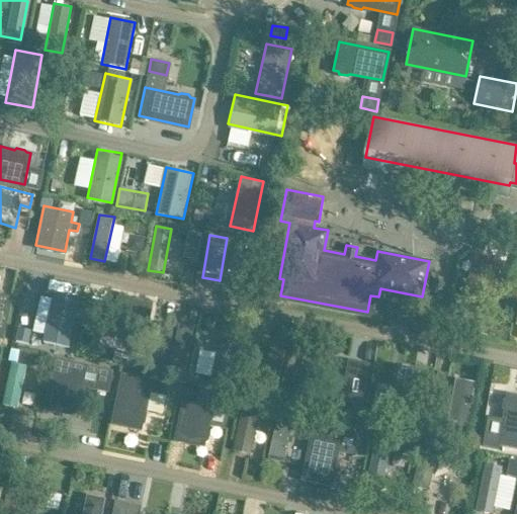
[(279,250),(265,248),(259,286),(273,288),(279,250)]
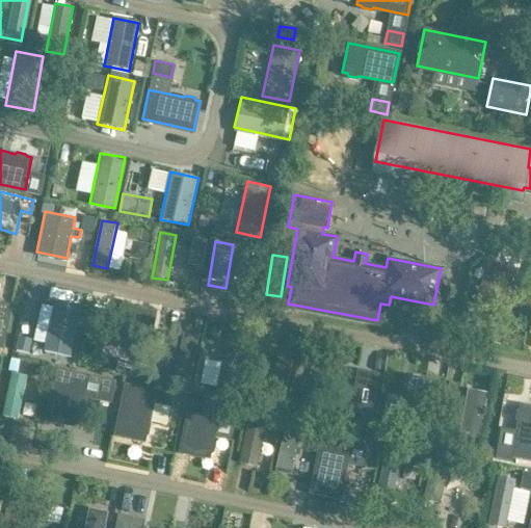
[(486,259),(478,301),(506,308),(514,265),(486,259)]
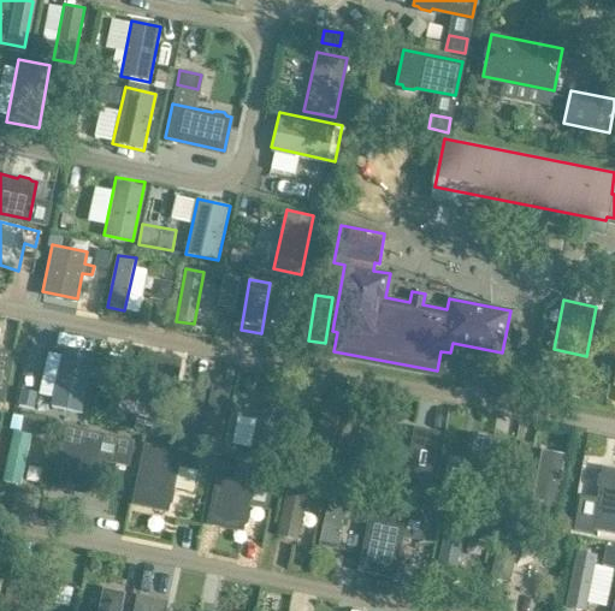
[(0,396),(10,351),(0,349),(0,396)]
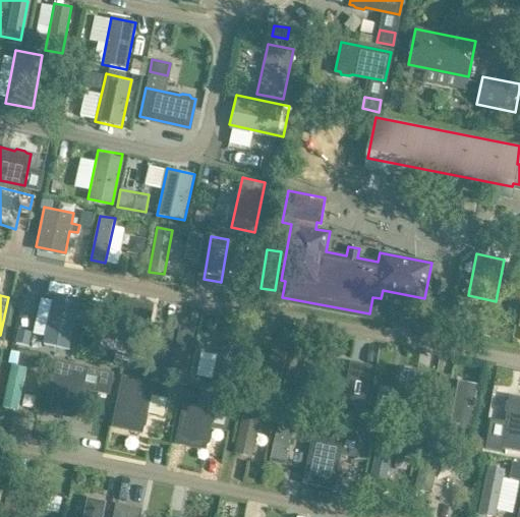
[(123,298),(112,348),(116,349),(114,361),(127,363),(130,352),(141,354),(152,304),(123,298)]
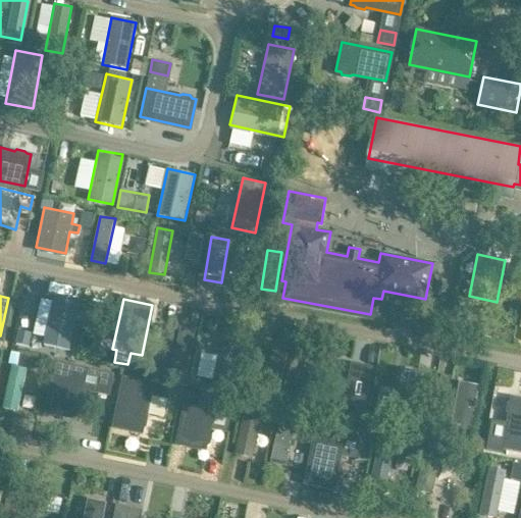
[(47,342),(55,306),(38,302),(31,339),(47,342)]
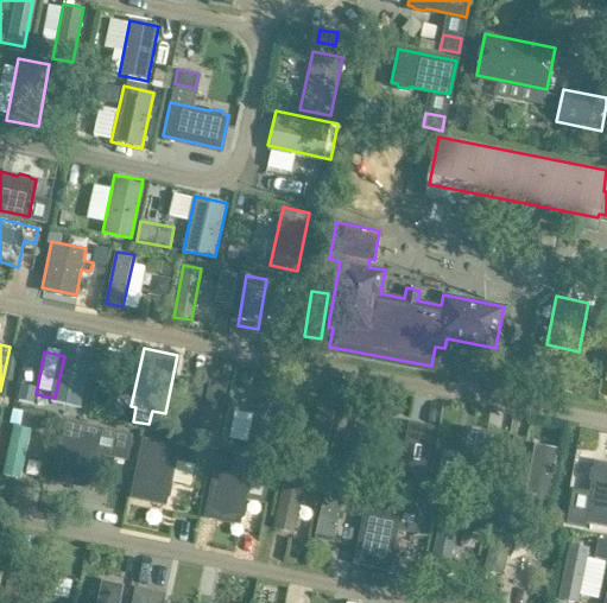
[(221,431),(229,381),(210,378),(202,427),(221,431)]
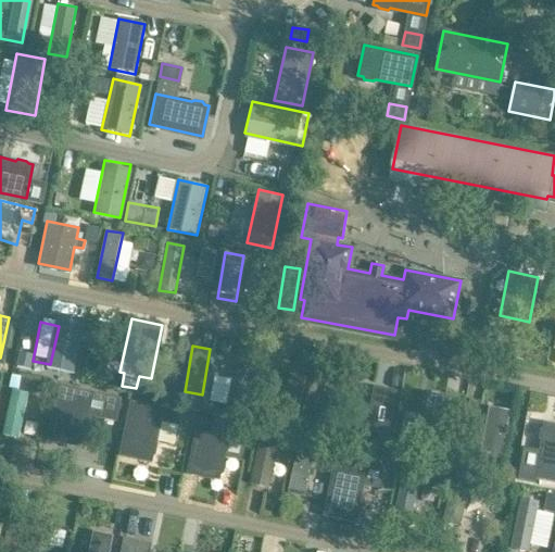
[(239,401),(250,358),(229,353),(218,396),(239,401)]
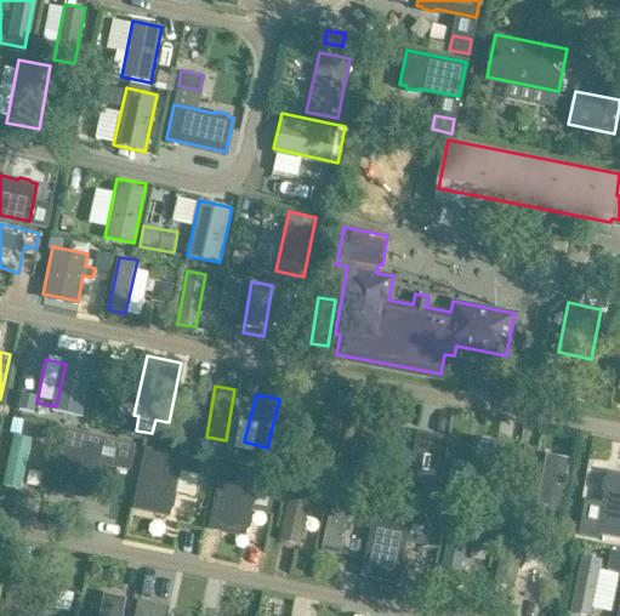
[(334,467),(345,414),(326,411),(317,463),(334,467)]
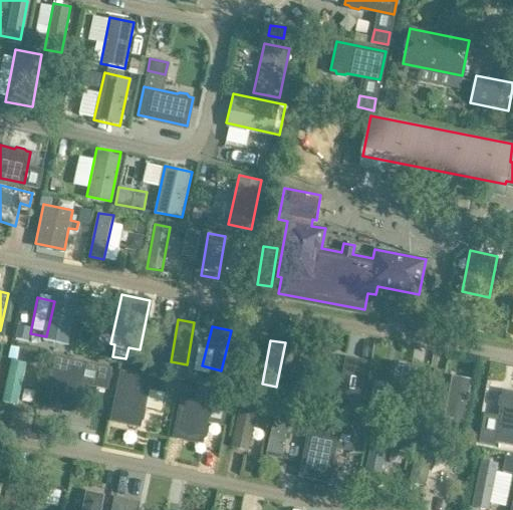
[(54,355),(44,405),(72,411),(73,406),(76,404),(77,396),(76,394),(83,361),(54,355)]
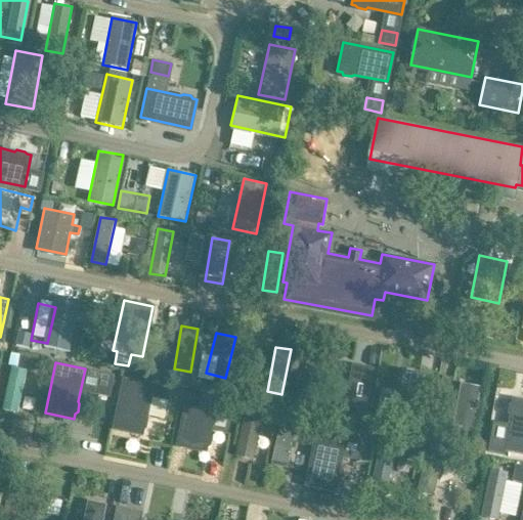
[(332,389),(328,415),(362,421),(373,366),(352,363),(347,392),(332,389)]
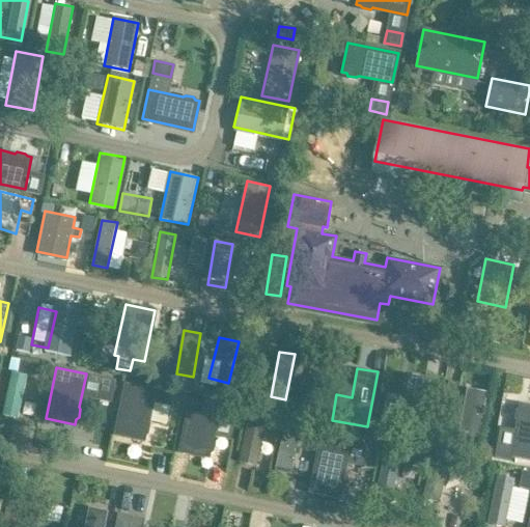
[(11,370),(3,413),(18,417),(28,375),(12,370),(11,370)]
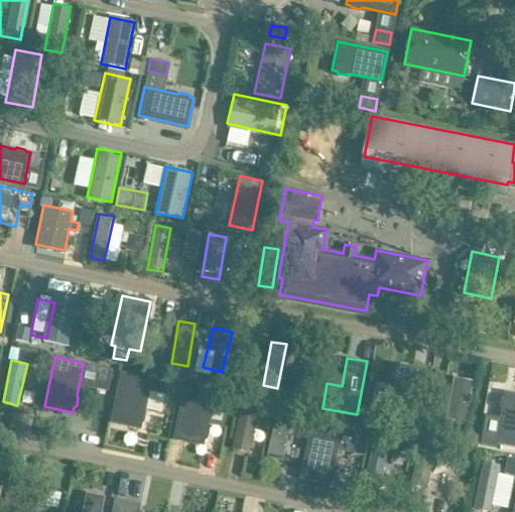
[(316,408),(325,364),(309,361),(300,405),(316,408)]
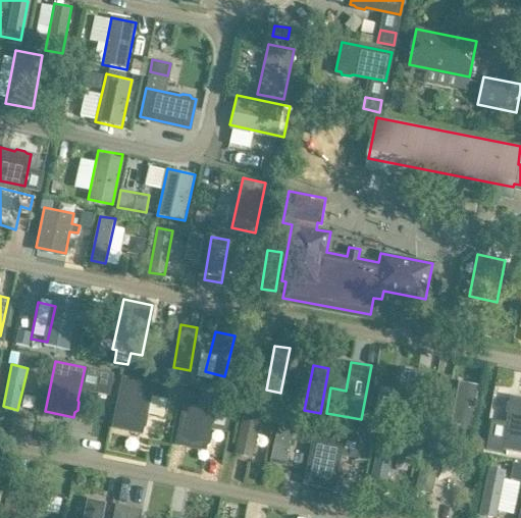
[(397,387),(392,417),(421,423),(430,373),(401,367),(400,371),(398,372),(396,380),(398,383),(398,384),(397,387)]
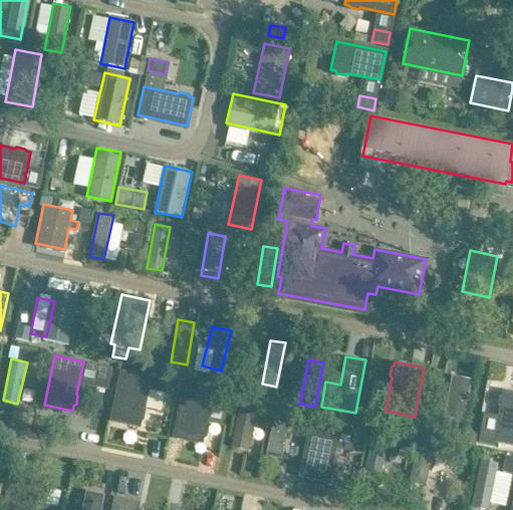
[(98,364),(94,385),(106,387),(110,366),(98,364)]
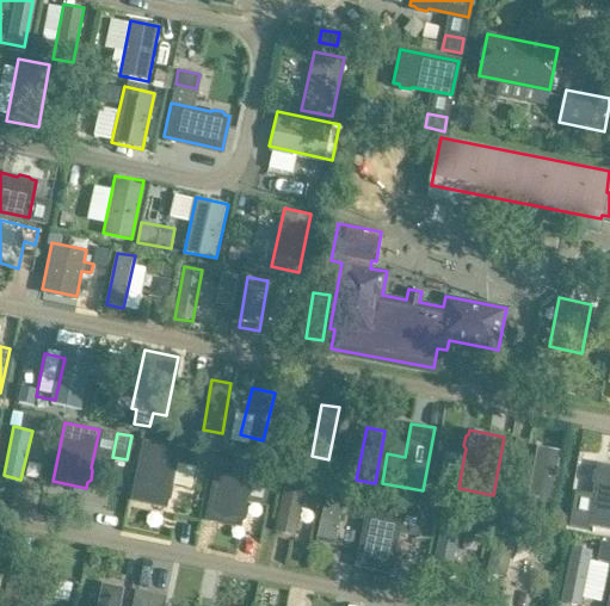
[(143,438),(131,496),(166,505),(167,499),(170,496),(172,487),(171,484),(171,482),(191,487),(199,451),(197,450),(185,447),(143,438)]
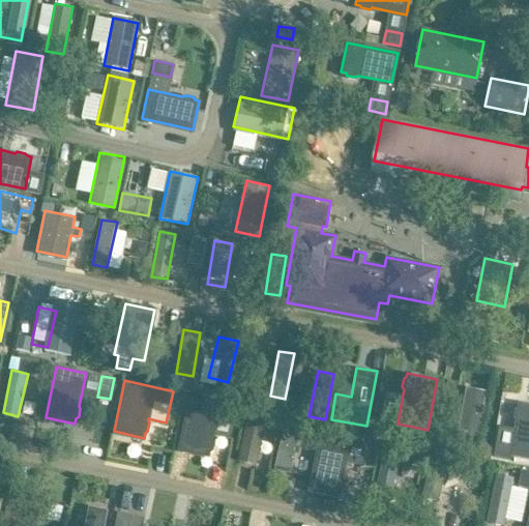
[(480,438),(488,392),(467,388),(458,434),(480,438)]
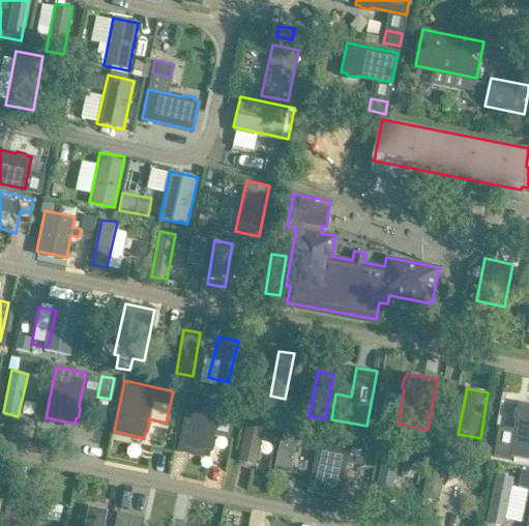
[(186,399),(176,449),(206,456),(207,451),(210,449),(212,441),(210,439),(214,417),(225,419),(228,402),(203,397),(202,403),(186,399)]
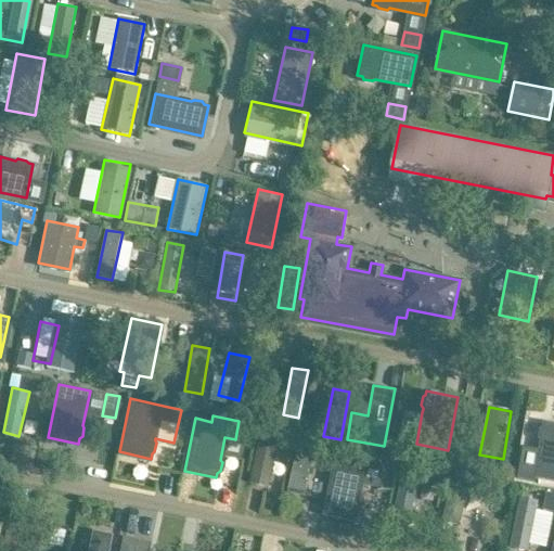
[(520,461),(517,476),(533,478),(533,474),(553,477),(553,422),(543,421),(542,425),(540,427),(538,436),(540,438),(539,443),(536,464),(520,461)]
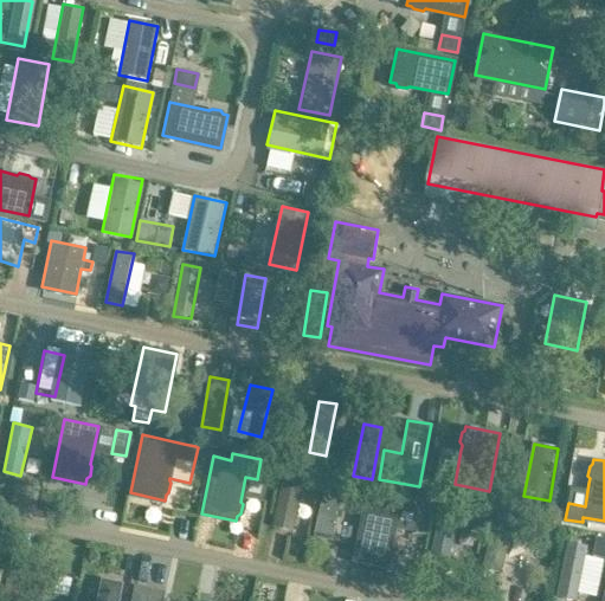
[(284,473),(272,528),(295,532),(306,478),(284,473)]
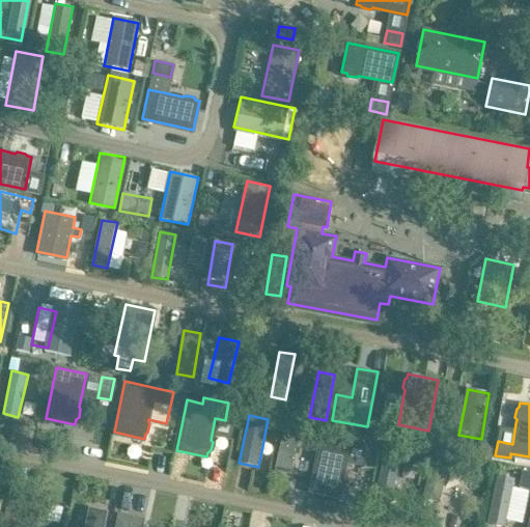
[(287,433),(278,473),(290,476),(299,435),(287,433)]
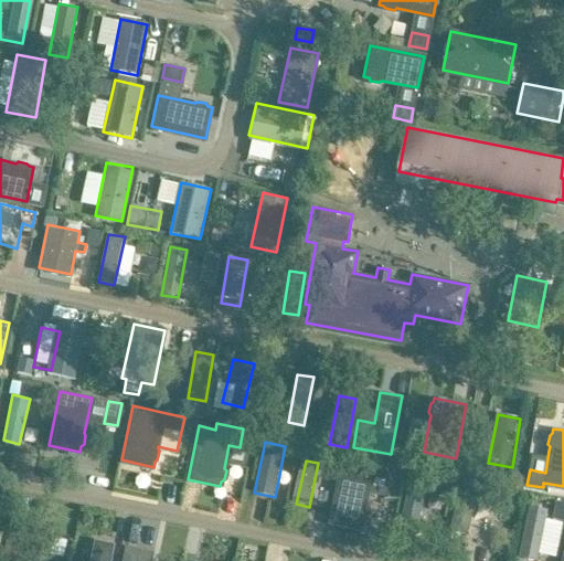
[(340,467),(329,521),(360,528),(361,525),(363,522),(365,514),(364,511),(372,474),(340,467)]
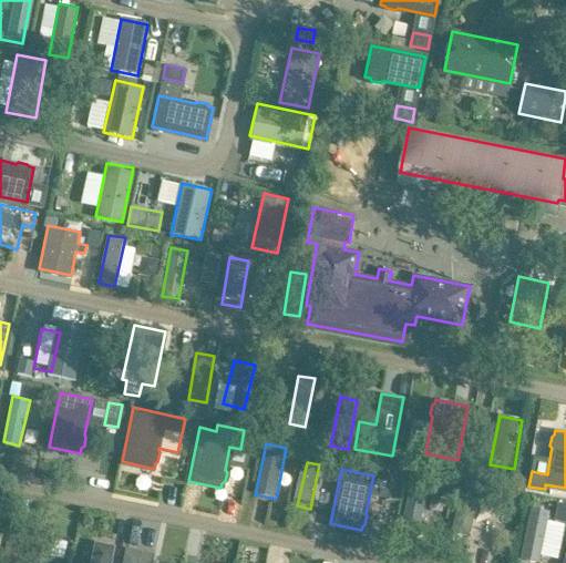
[(429,479),(414,476),(405,517),(420,520),(429,479)]
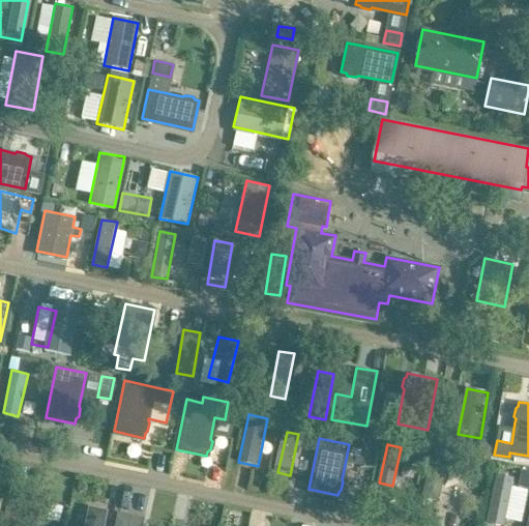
[(294,468),(309,469),(310,450),(296,449),(294,468)]
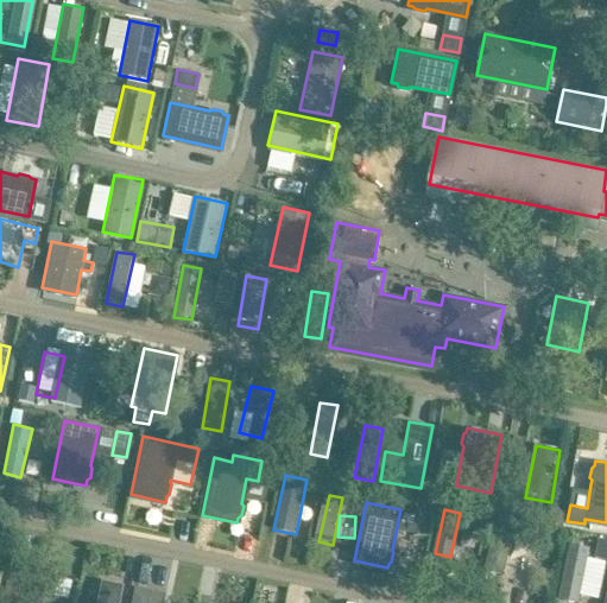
[(498,521),(487,570),(505,575),(517,524),(498,521)]
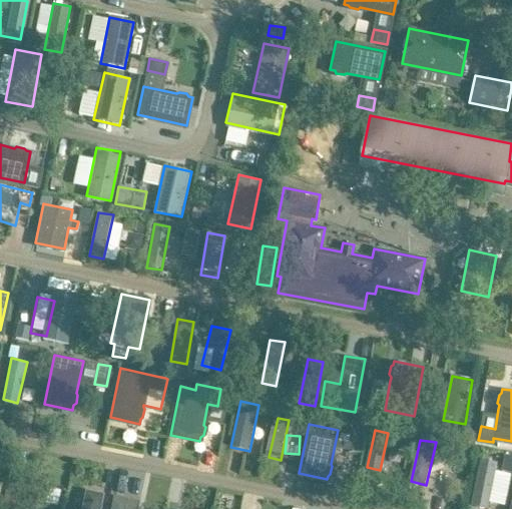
[(489,508),(498,463),(481,460),(473,507),(485,508),(489,508)]
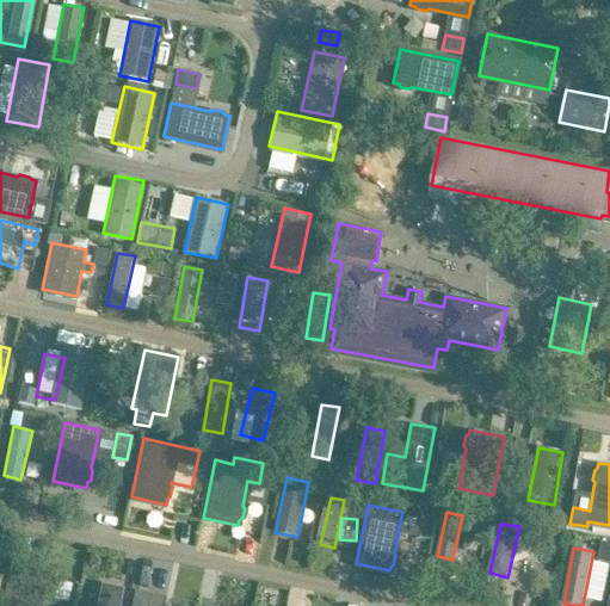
[(65,605),(72,576),(47,572),(38,605),(65,605)]
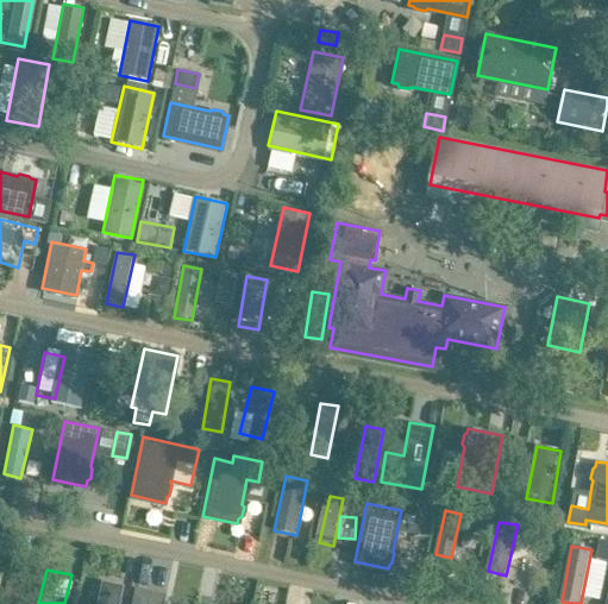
[(120,603),(125,586),(102,582),(98,603),(120,603)]
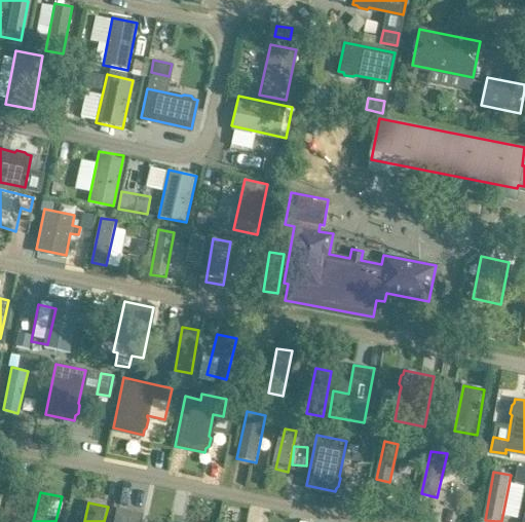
[(118,504),(114,521),(141,521),(144,509),(118,504)]
